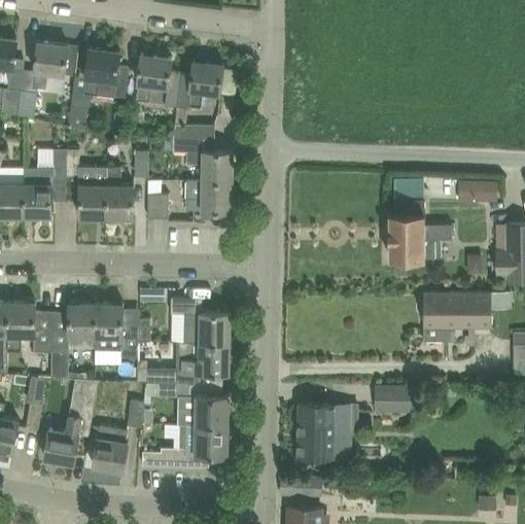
[(0,68),(12,70),(15,40),(0,37),(0,68)]
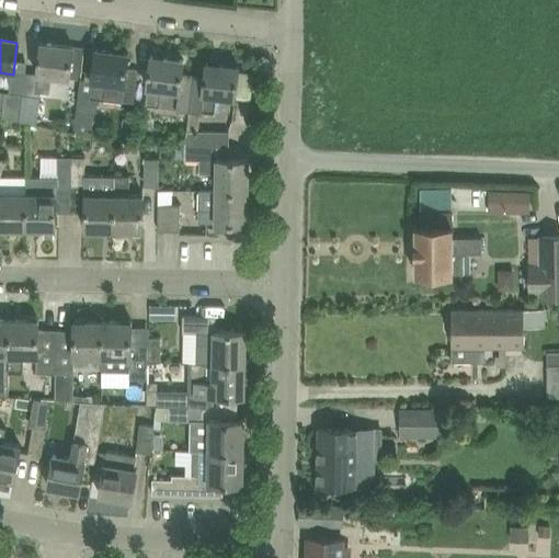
[(40,45),(33,93),(47,94),(49,79),(68,81),(72,49),(40,45)]
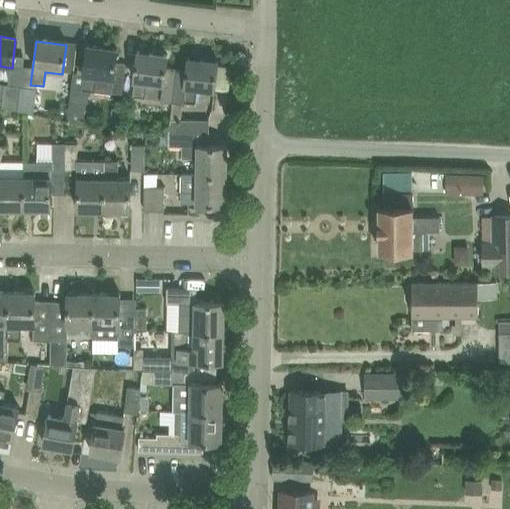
[(111,95),(114,63),(116,51),(86,47),(82,75),(72,74),(66,124),(81,126),(85,96),(86,92),(90,93),(111,95)]
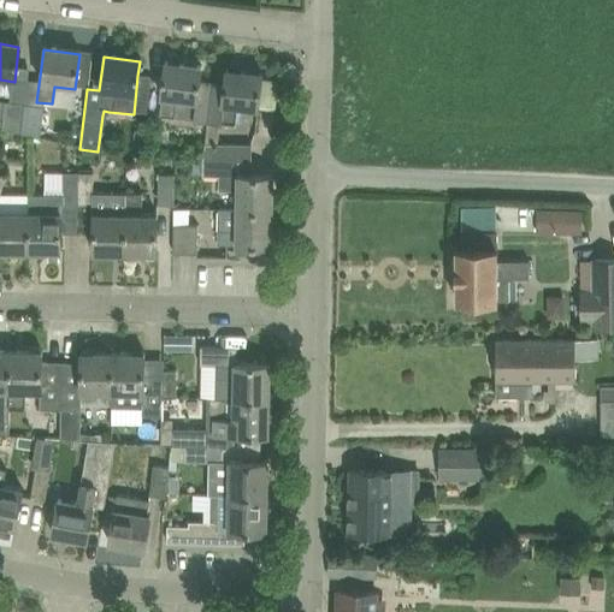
[(164,64),(161,88),(158,117),(206,125),(211,87),(198,85),(200,69),(164,64)]
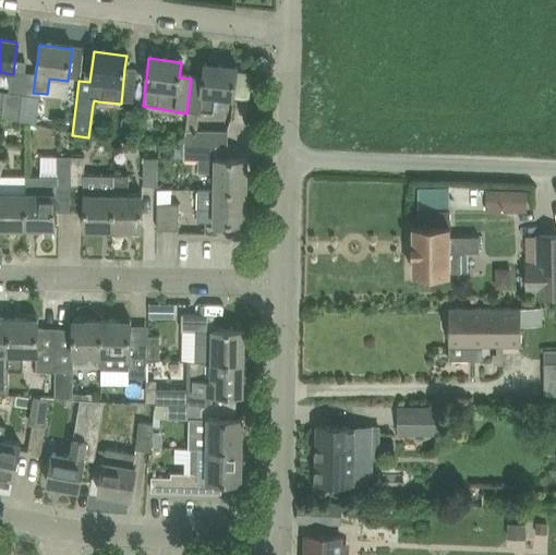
[(191,79),(186,113),(197,115),(200,115),(200,112),(212,115),(214,97),(232,100),(237,69),(204,65),(202,80),(191,79)]
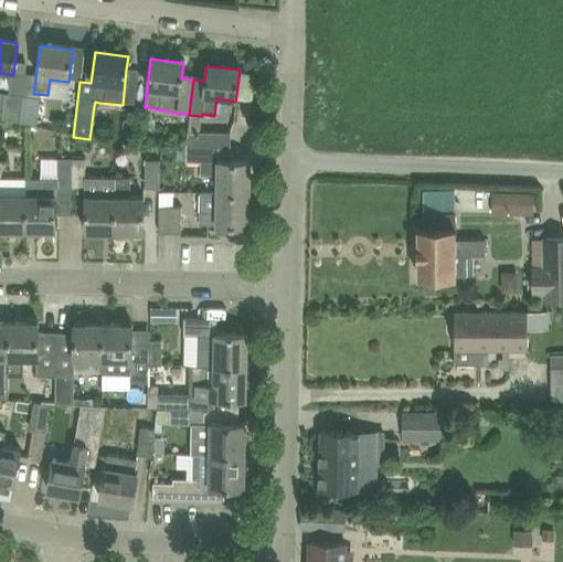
[(18,124),(21,98),(3,96),(0,120),(18,124)]
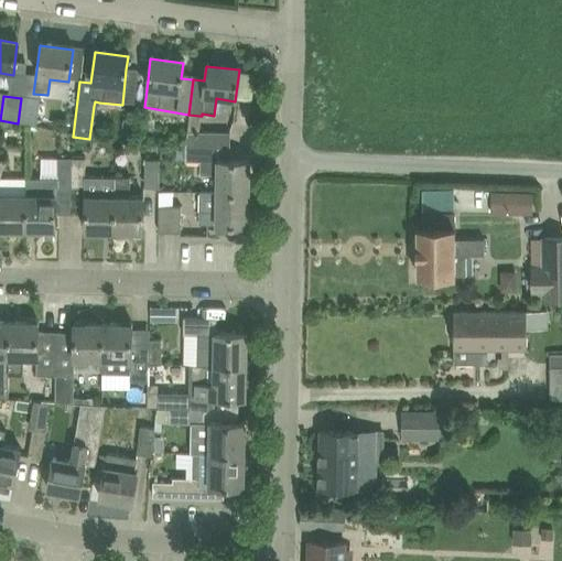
[(39,100),(21,98),(18,123),(35,128),(35,123),(39,100)]
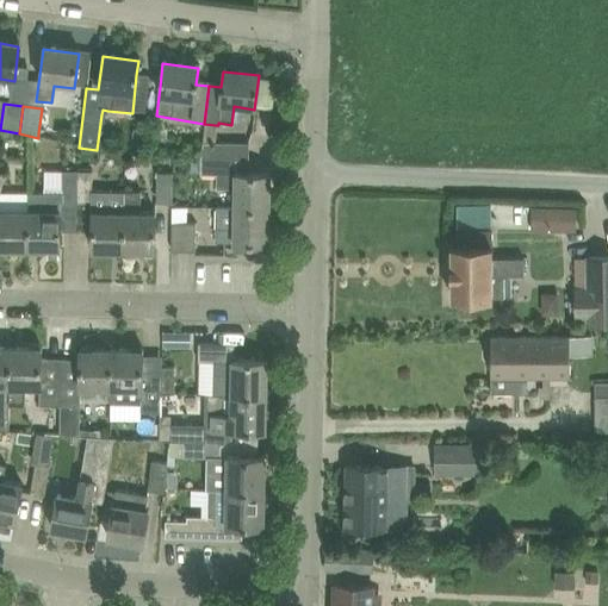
[(224,145),(213,144),(202,144),(199,162),(235,163),(235,162),(247,162),(248,145),(224,145)]
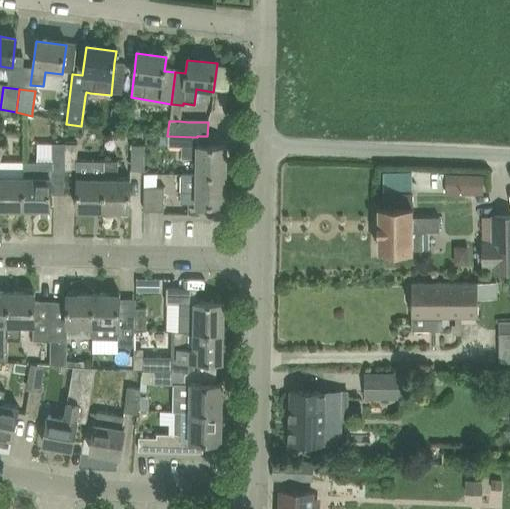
[(195,160),(194,174),(194,176),(194,177),(225,177),(225,148),(196,147),(197,137),(167,136),(167,148),(181,148),(181,160),(195,160)]
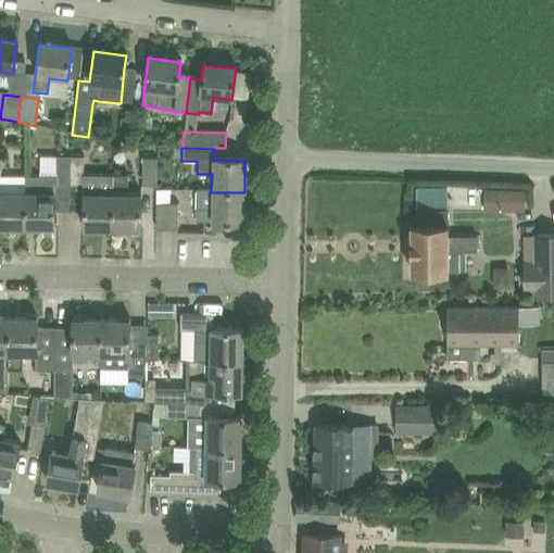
[(53,229),(53,213),(54,213),(55,186),(67,186),(67,158),(55,158),(55,173),(38,173),(38,177),(25,177),(25,192),(24,229),(42,229),(42,236),(52,236),(52,229),(53,229)]
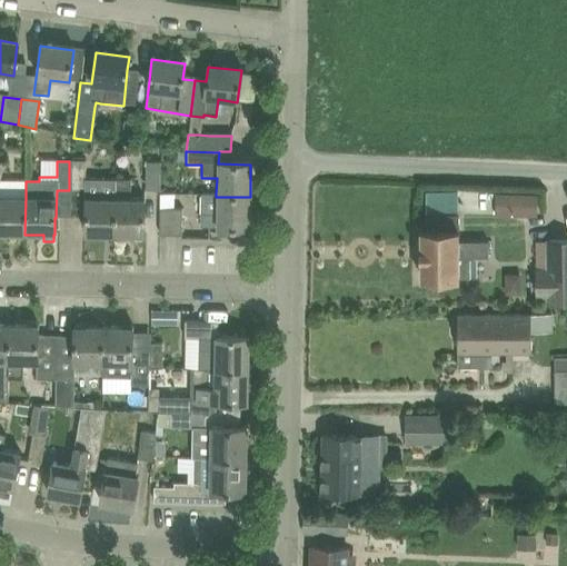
[(69,190),(86,190),(85,236),(113,236),(115,180),(85,180),(85,161),(69,161),(69,190)]
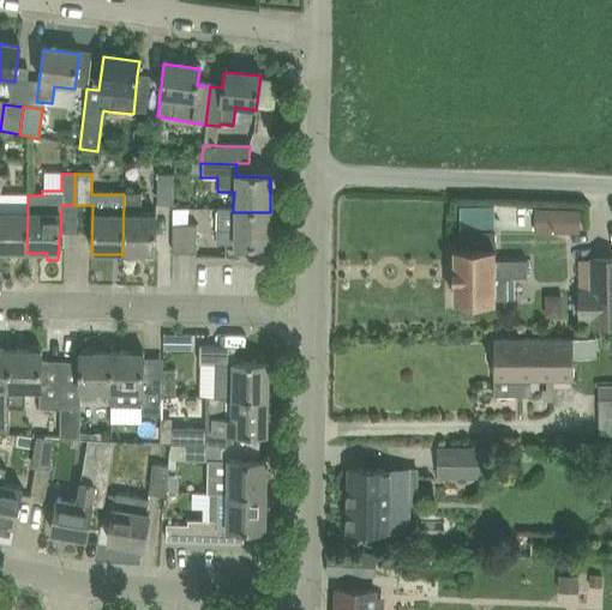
[(157,175),(156,206),(172,206),(173,176),(157,175)]
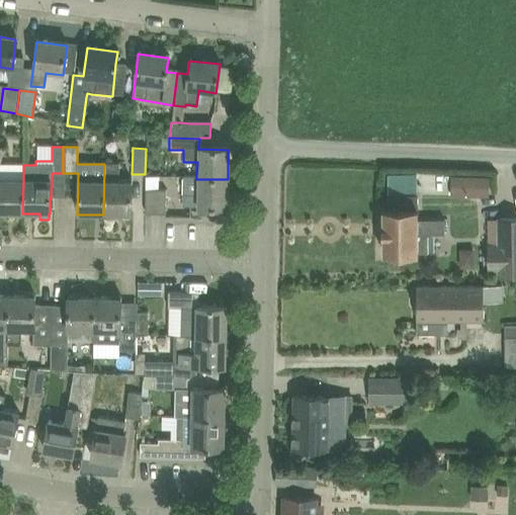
[(131,215),(131,194),(131,181),(117,181),(117,164),(104,164),(103,215),(131,215)]
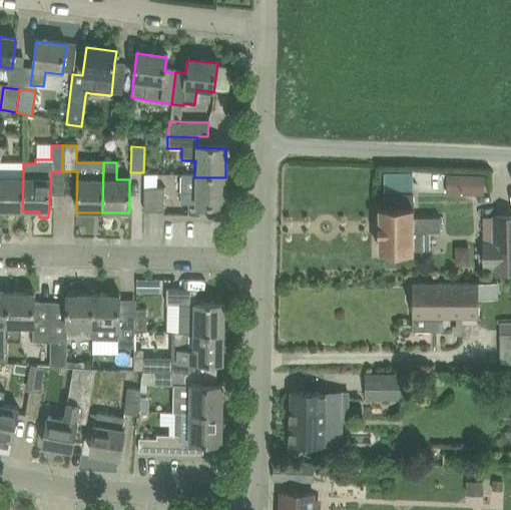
[(23,163),(14,163),(14,177),(0,177),(0,210),(22,211),(23,177),(23,163)]
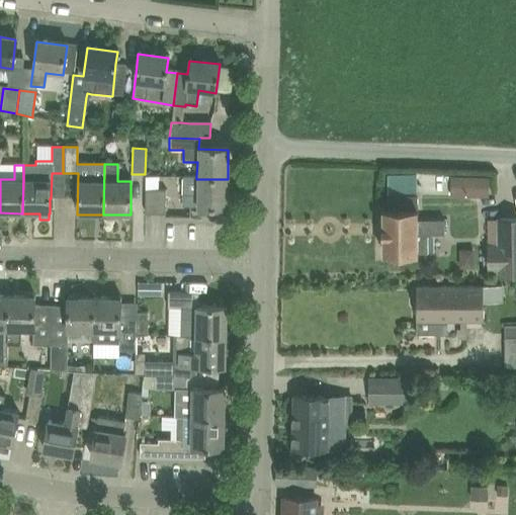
[(387,176),(387,196),(415,196),(415,176),(387,176)]
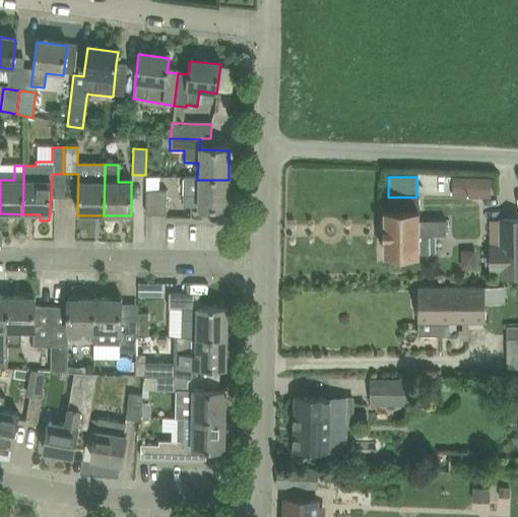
[(228,216),(229,180),(197,180),(197,179),(183,179),(183,195),(183,208),(198,208),(198,216),(228,216)]
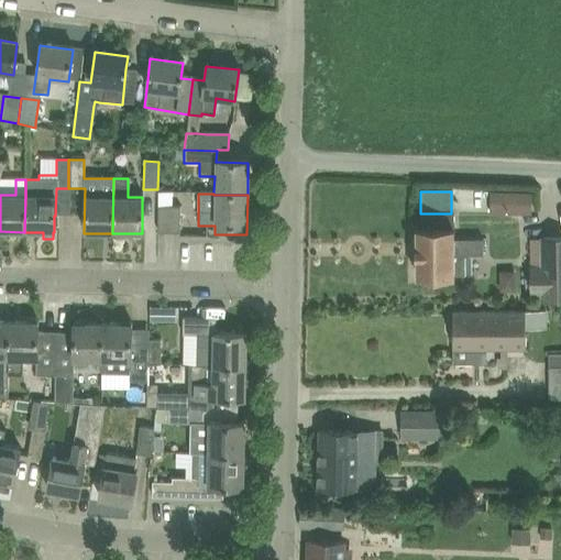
[(490,195),(488,215),(530,216),(531,196),(490,195)]
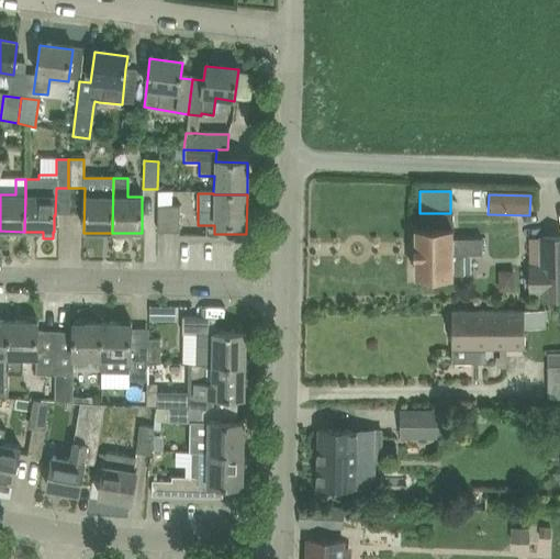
[(157,234),(178,234),(179,234),(179,207),(171,207),(157,207),(157,212),(157,234)]
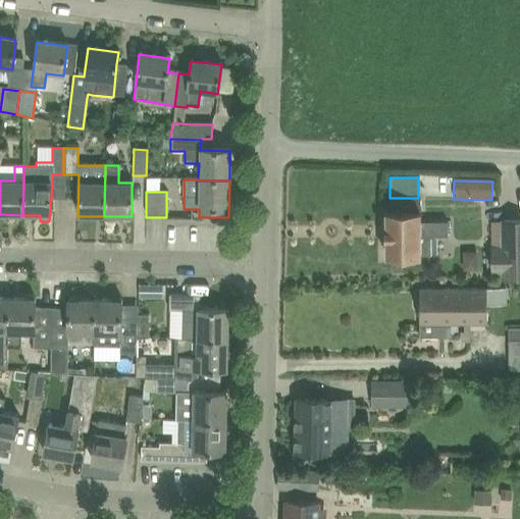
[(385,257),(406,257),(420,257),(420,256),(430,256),(430,237),(448,238),(448,223),(420,223),(420,213),(385,213),(385,257)]
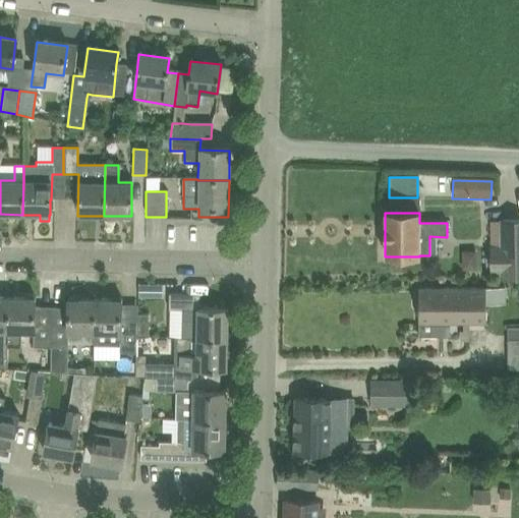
[(518,278),(518,220),(498,220),(498,246),(488,246),(489,274),(499,274),(499,279),(518,278)]
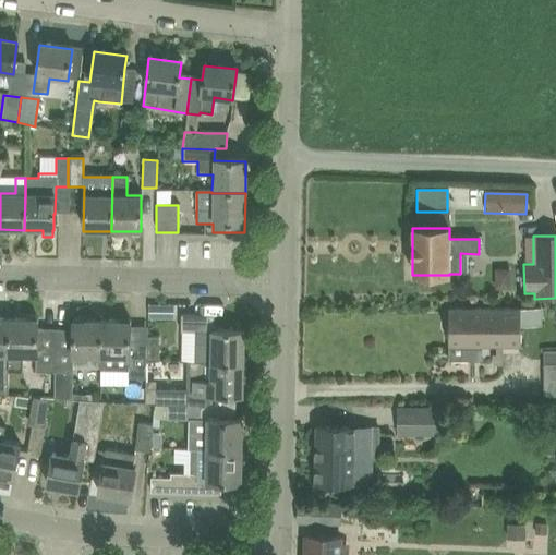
[(493,270),(494,291),(509,290),(509,269),(493,270)]
